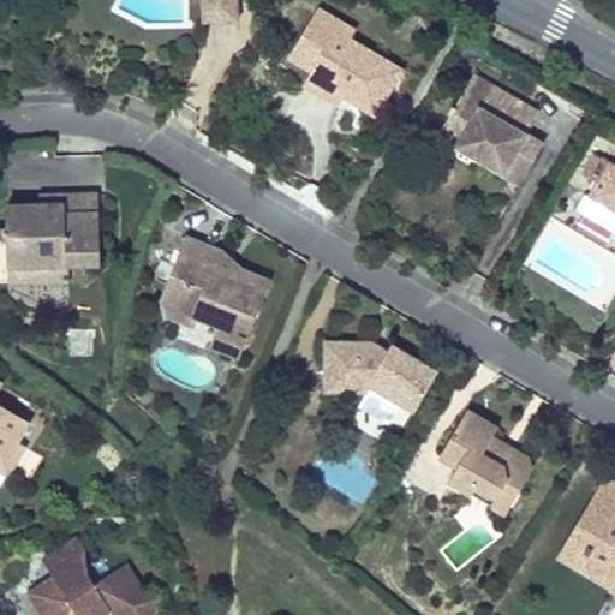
[(193,0),(192,15),(232,17),(232,0),(193,0)]
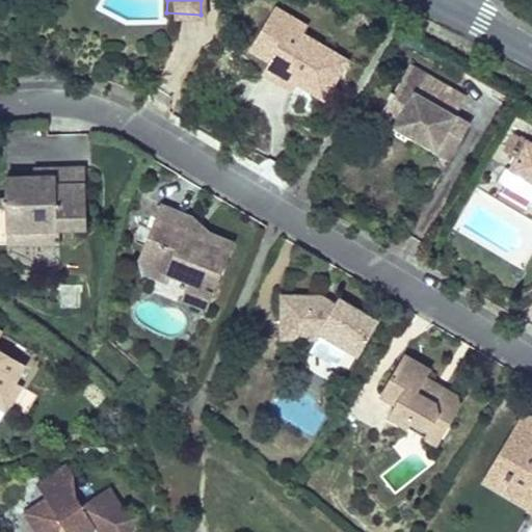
[(265,33),(278,9),(273,6),(249,47),(271,60),(282,55),(283,52),(280,48),(277,43),(265,33)]
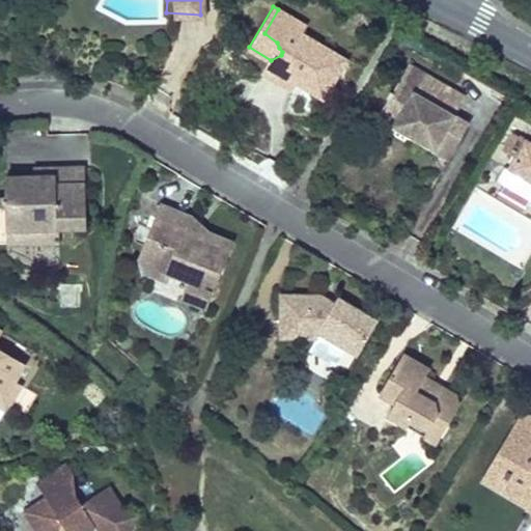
[(305,24),(278,9),(264,33),(277,43),(279,48),(282,52),(281,55),(271,60),(267,68),(297,86),(301,79),(311,85),(327,94),(346,59),(337,55),(325,47),(314,42),(312,45),(305,43),(298,37),(305,24)]
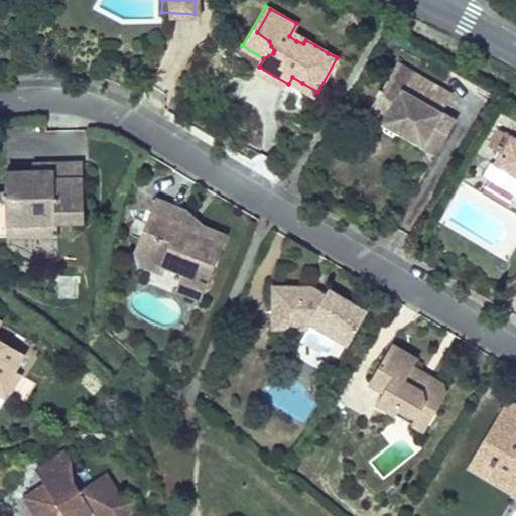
[(402,126),(402,133),(406,136),(407,133),(417,139),(419,134),(434,142),(448,118),(434,110),(445,91),(393,58),(375,86),(373,86),(371,89),(373,92),(368,99),(386,110),(383,115),(402,126)]
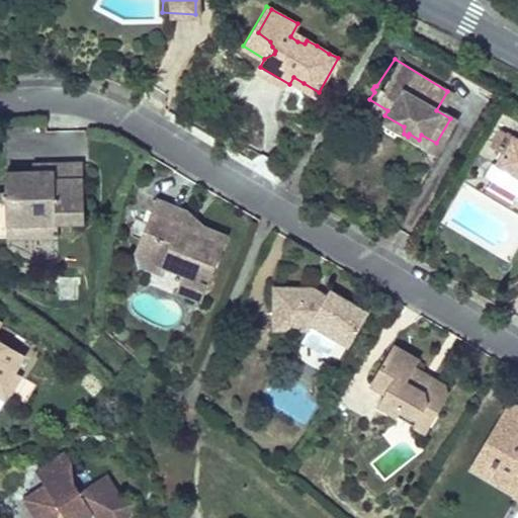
[(300,90),(304,83),(293,77),(289,84),(300,90)]
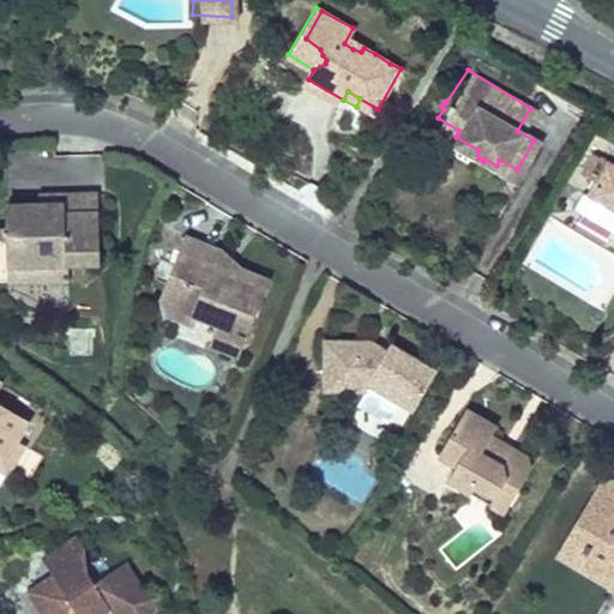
[(451,143),(456,137),(459,131),(438,118),(431,130),(439,133),(451,143)]
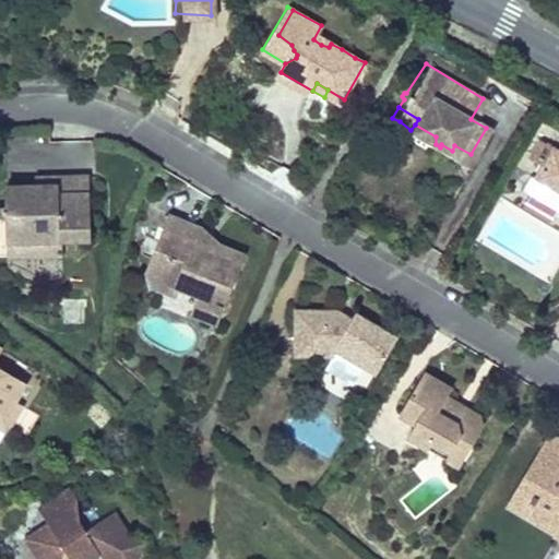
[(433,143),(436,144),(436,137),(415,125),(411,130),(433,143)]
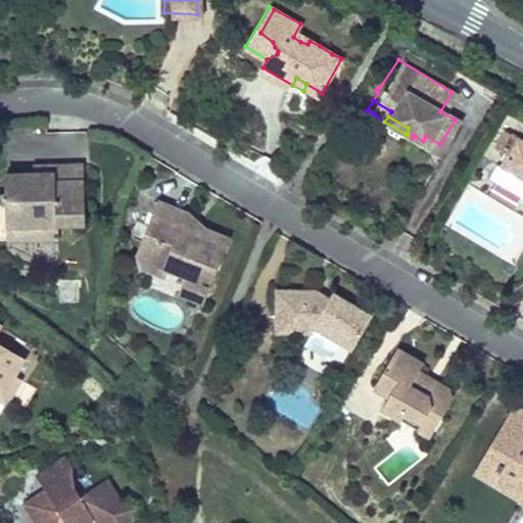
[(516,151),(522,138),(509,131),(502,144),(516,151)]
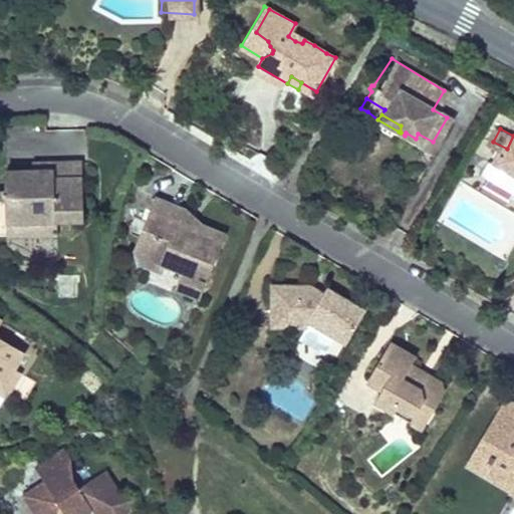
[(418,134),(416,139),(413,143),(427,152),(433,142),(418,134)]
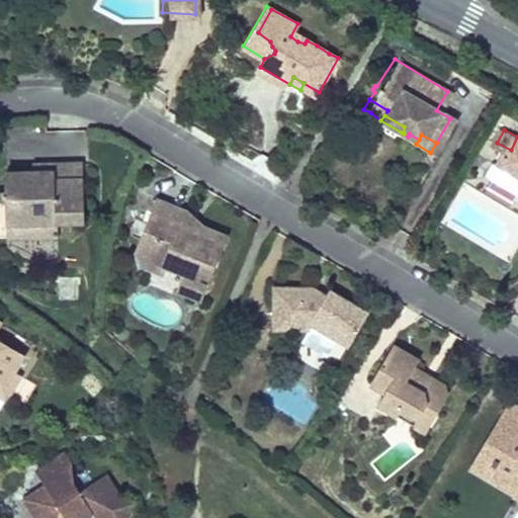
[(517,137),(511,150),(504,163),(517,171),(517,137)]
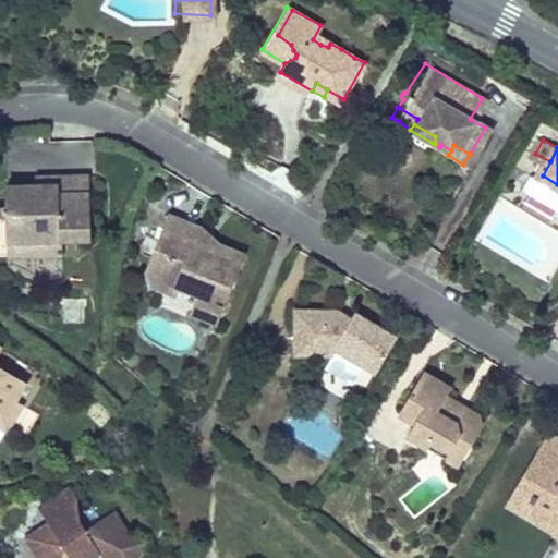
[(557,184),(543,176),(538,182),(545,197),(557,204),(557,184)]
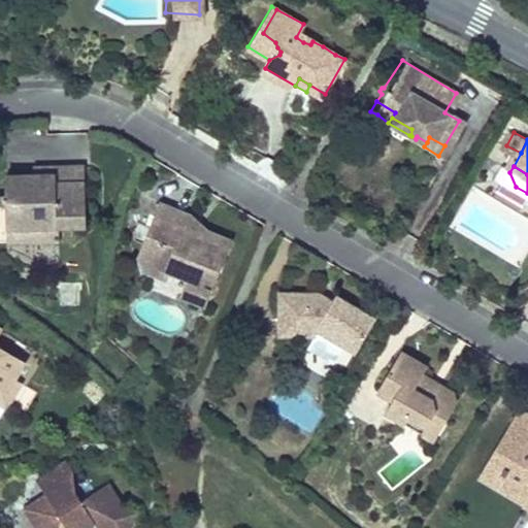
[(79,169),(53,169),(52,179),(30,180),(5,180),(5,200),(7,232),(57,231),(81,231),(79,169)]
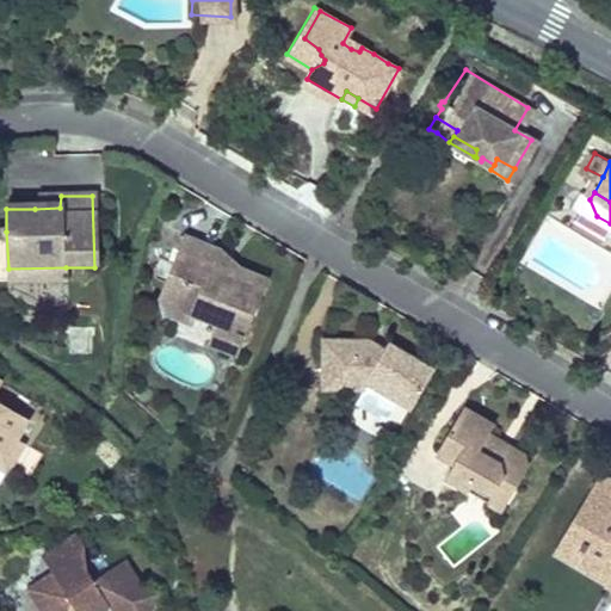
[(60,208),(61,196),(35,197),(35,209),(60,208)]
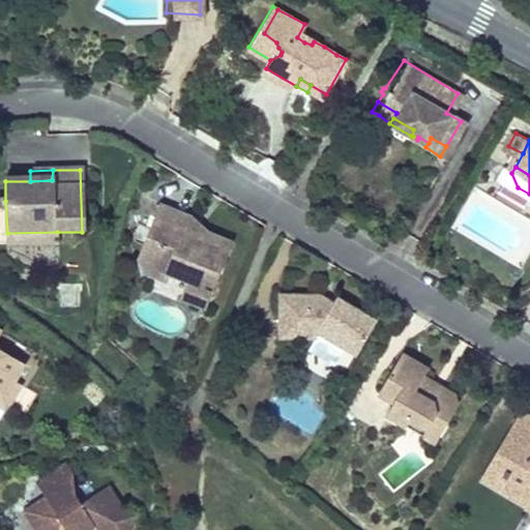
[(0,243),(57,243),(57,232),(7,233),(5,201),(0,201),(0,243)]
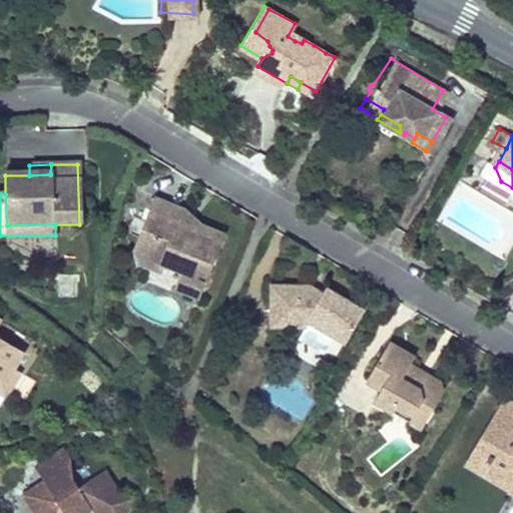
[(161,267),(178,273),(193,280),(192,284),(198,287),(220,234),(197,224),(195,229),(174,221),(178,210),(153,200),(133,247),(140,267),(158,274),(161,267)]
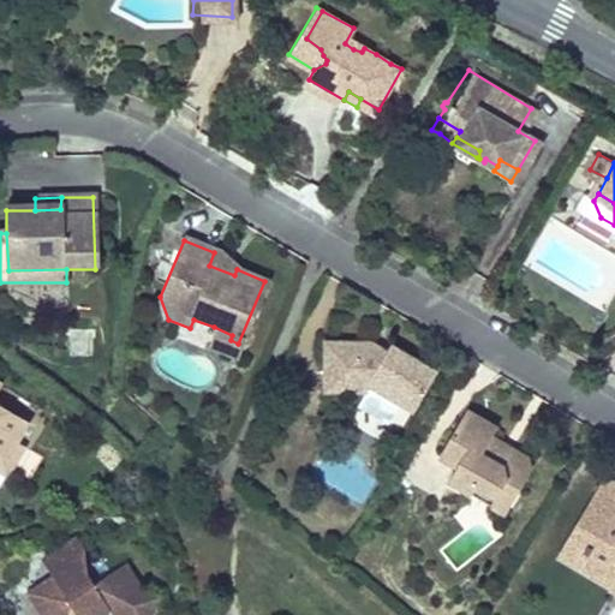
[(67,356),(93,357),(94,327),(70,326),(67,356)]
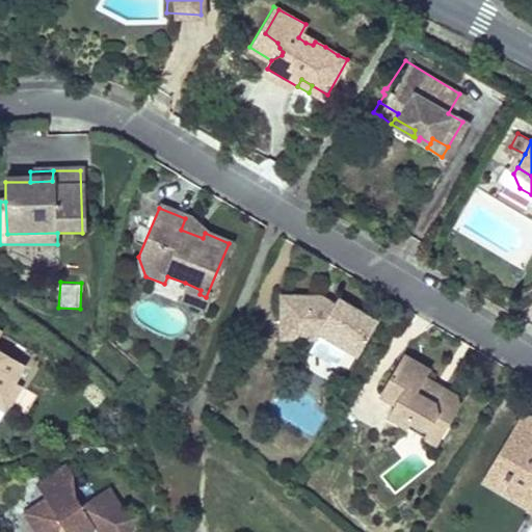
[(201,290),(185,283),(180,296),(180,300),(202,310),(206,297),(200,294),(201,290)]
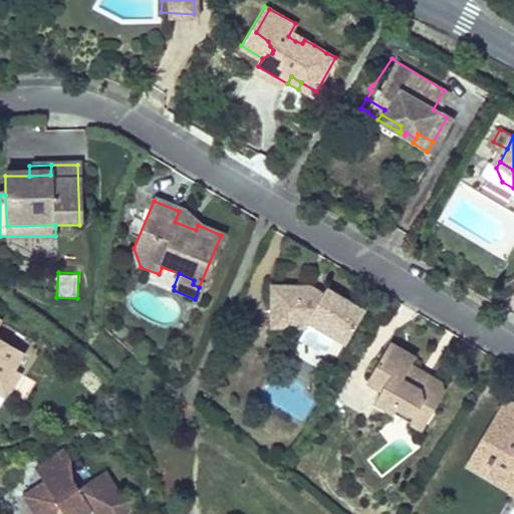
[(306,287),(265,290),(270,330),(301,328),(303,323),(338,343),(358,308),(324,288),(317,299),(309,295),(306,287)]
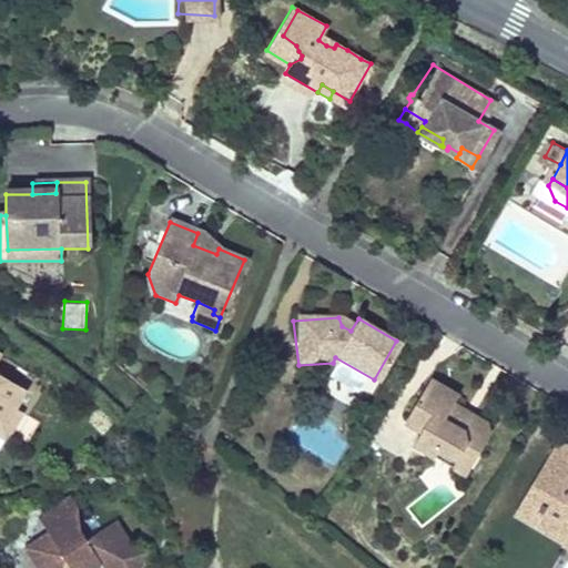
[(0,416),(7,421),(16,405),(23,389),(0,375),(0,416)]
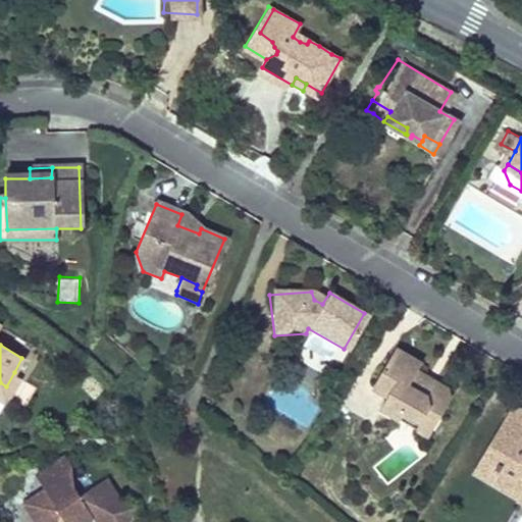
[(411,376),(414,370),(418,364),(394,349),(370,388),(384,398),(378,409),(399,421),(402,415),(420,425),(428,413),(439,420),(450,404),(447,392),(438,386),(432,387),(411,376)]
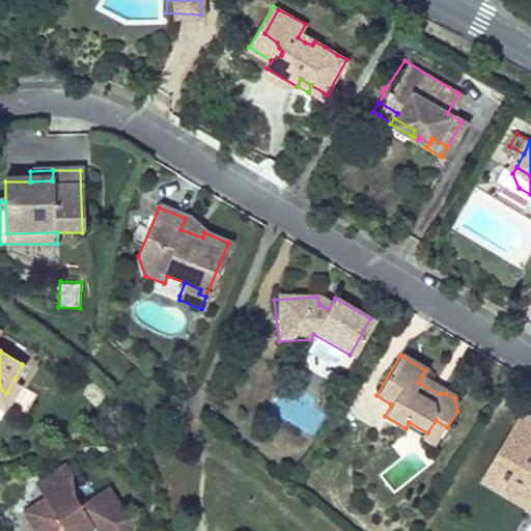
[(446,393),(421,376),(418,383),(440,394),(446,393)]
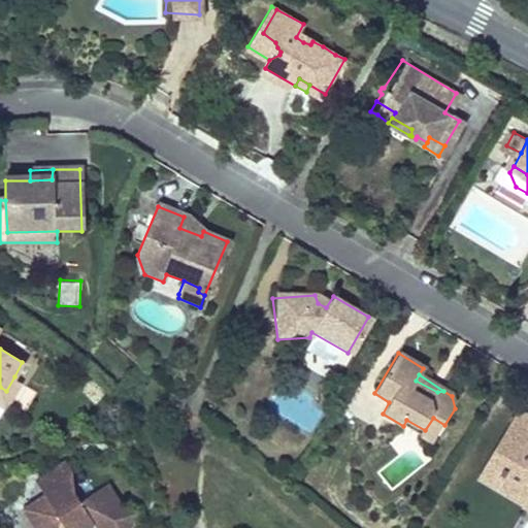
[(23,382),(14,376),(6,391),(0,387),(0,400),(7,405),(23,382)]
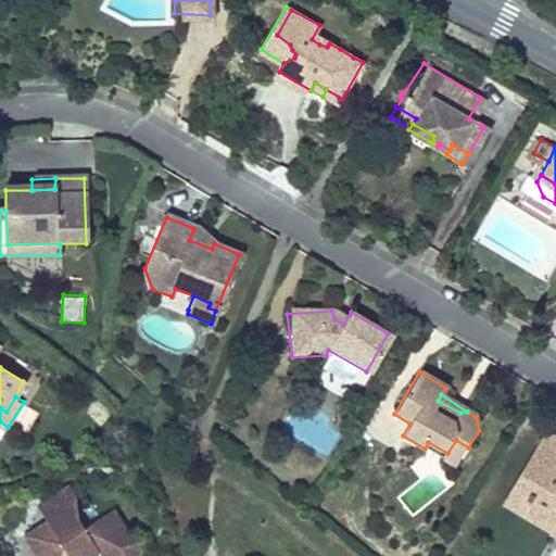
[(530,505),(555,520),(555,436),(548,432),(517,485),(534,495),(530,505)]
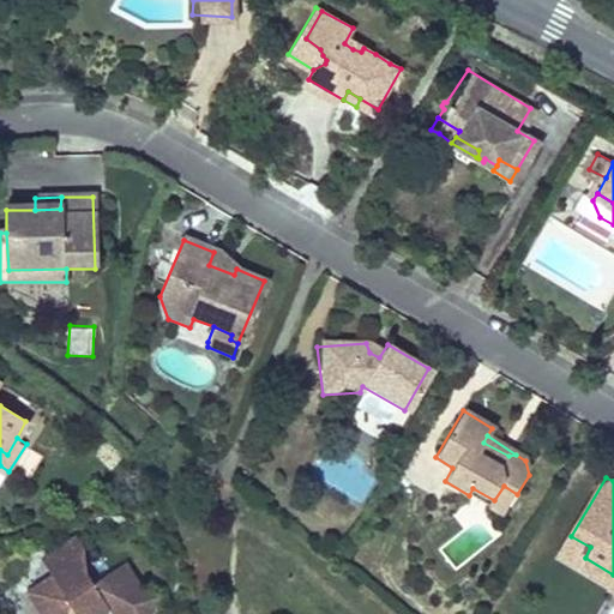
[(473,488),(469,495),(503,516),(517,494),(504,486),(494,500),(473,488)]
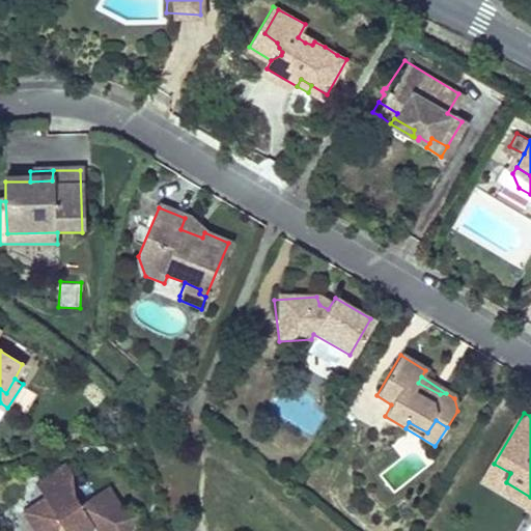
[(81,530),(85,529),(90,530),(126,530),(132,518),(113,508),(106,491),(80,500),(72,487),(74,472),(67,459),(35,476),(43,491),(36,501),(34,523),(39,530),(81,530)]
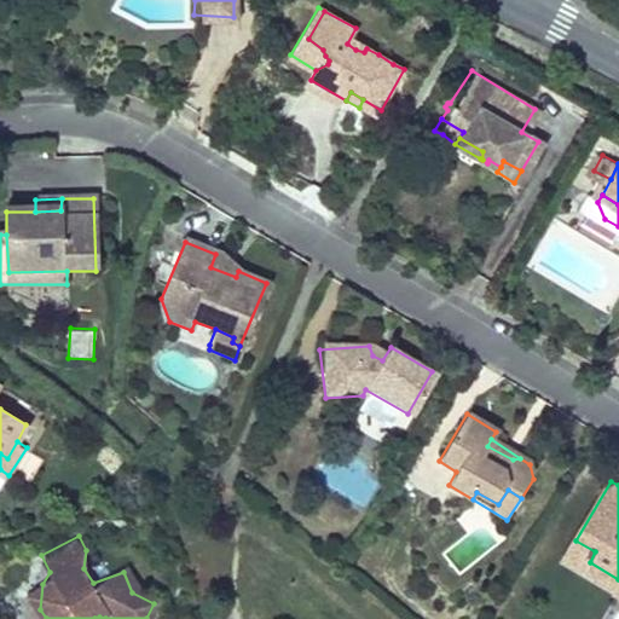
[(618,591),(618,579),(590,562),(595,551),(576,541),(565,559),(618,591)]
